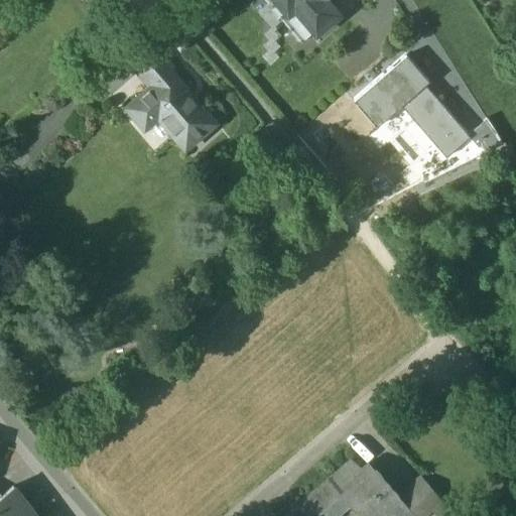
[(271,0),(278,8),(285,3),(315,37),(340,17),(325,0),(271,0)]
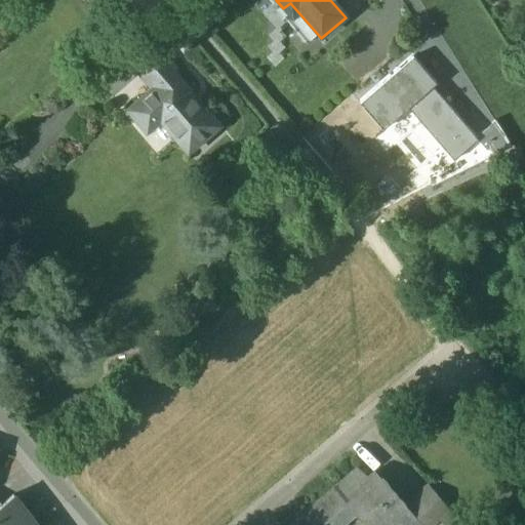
[(174,69),(154,45),(135,61),(155,85),(171,72),(174,69)]
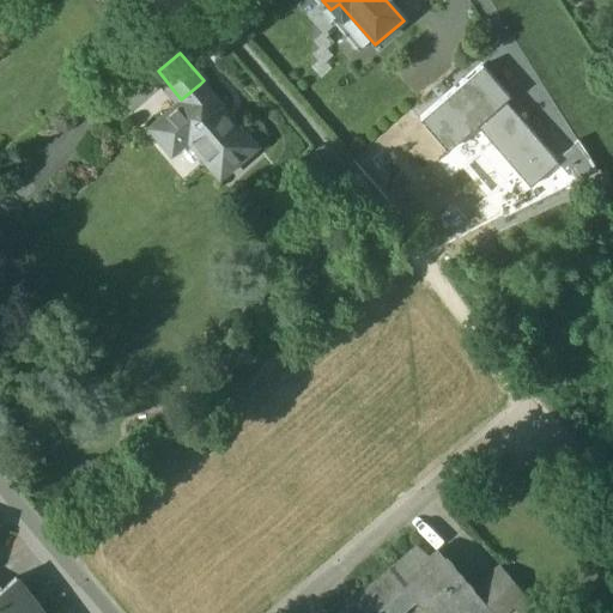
[(444,151),(475,125),(489,140),(492,138),(517,168),(514,170),(528,187),(558,162),(505,98),(507,97),(481,68),(419,121),(444,151)]
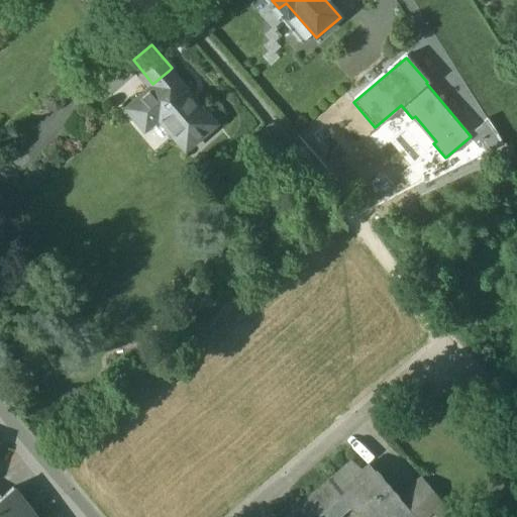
[(169,71),(152,84),(123,108),(142,130),(156,118),(183,150),(214,124),(169,71)]
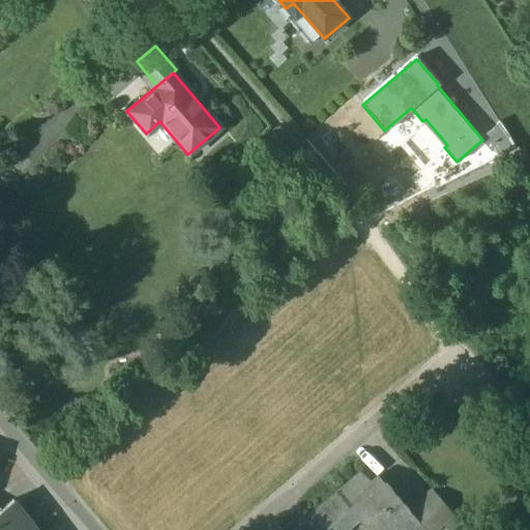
[(513,149),(498,123),(484,131),(501,151),(513,149)]
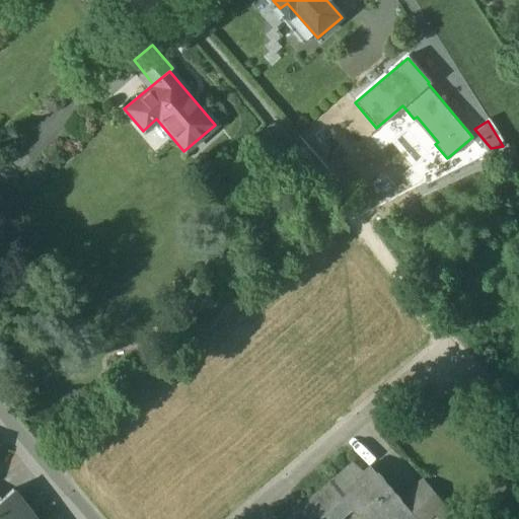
[(354,465),(300,512),(287,518),(334,518),(348,507),(357,505),(368,518),(377,518),(381,517),(383,518),(416,518),(399,501),(396,495),(392,491),(389,486),(384,482),(381,476),(376,472),(375,473),(375,474),(370,478),(354,465)]
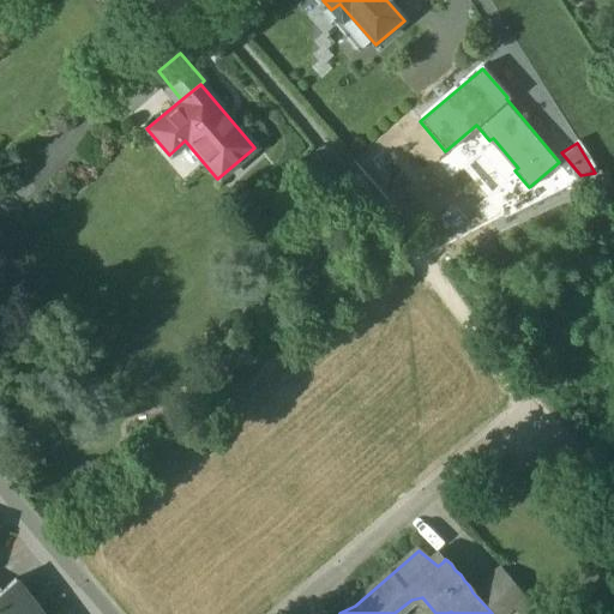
[(504,613),(524,597),(500,570),(473,593),(492,613),(504,613)]
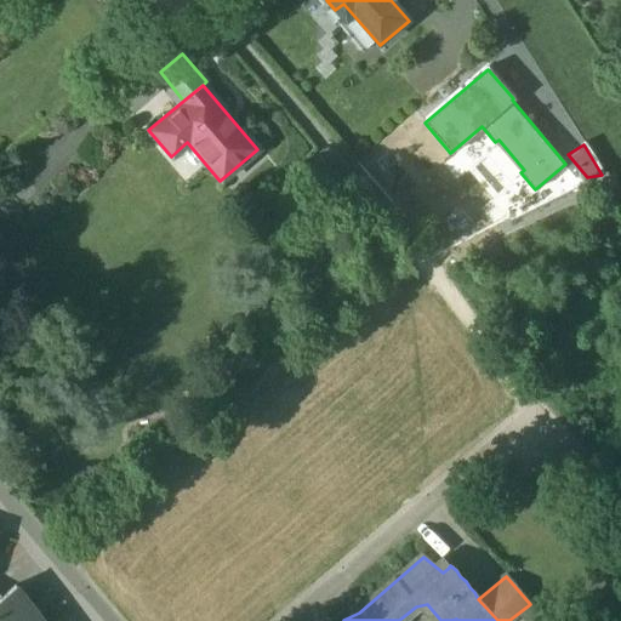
[(0,596),(0,620),(23,620),(35,613),(15,586),(0,596)]
